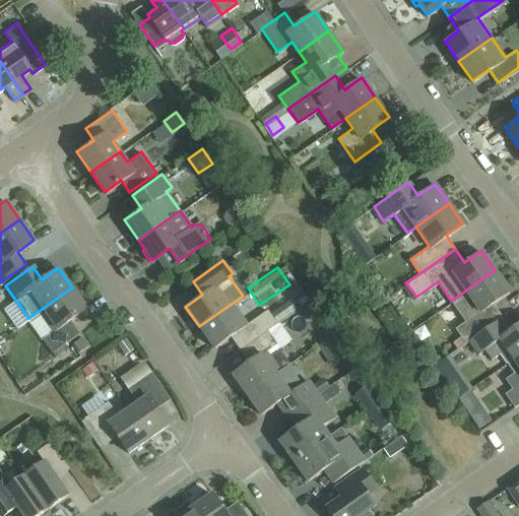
[(467,338),(502,315),(493,302),(509,291),(495,270),(451,301),(464,320),(454,327),(460,335),(465,341),(468,339),(467,338)]
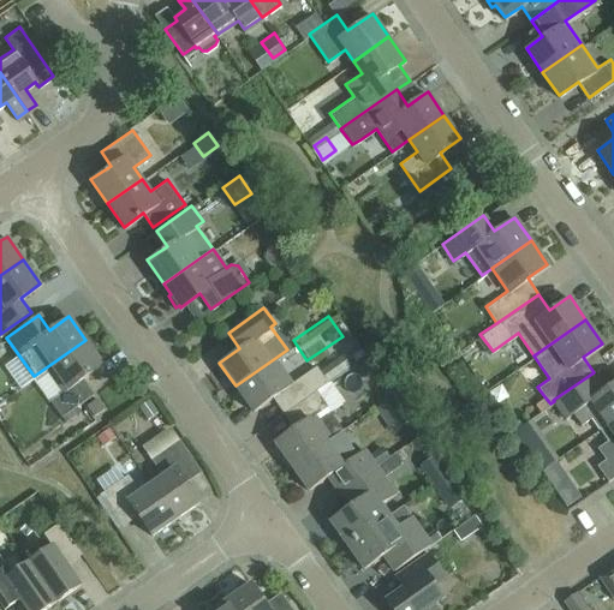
[(85,340),(46,368),(63,390),(51,399),(61,416),(93,393),(83,377),(102,363),(85,340)]
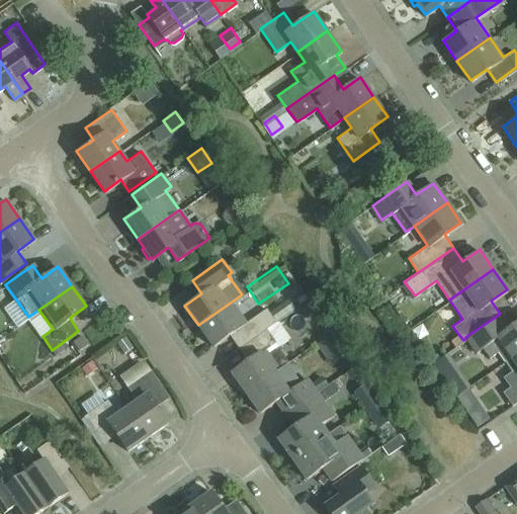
[(239,346),(266,327),(275,321),(266,307),(245,321),(232,302),(198,325),(212,345),(229,333),(239,346)]
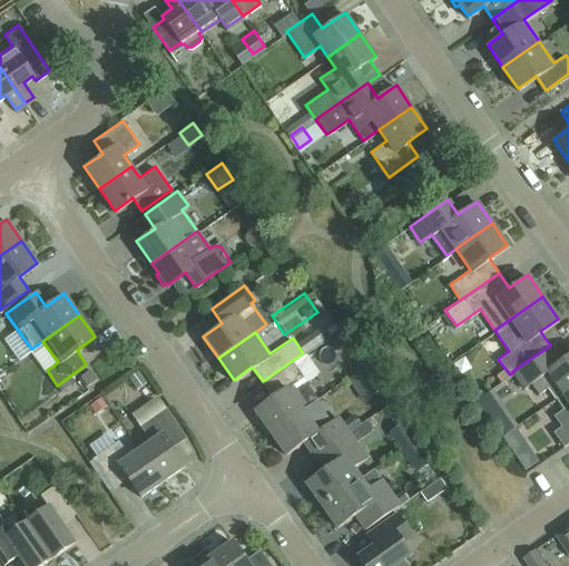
[(0,366),(12,361),(7,345),(0,348),(0,366)]
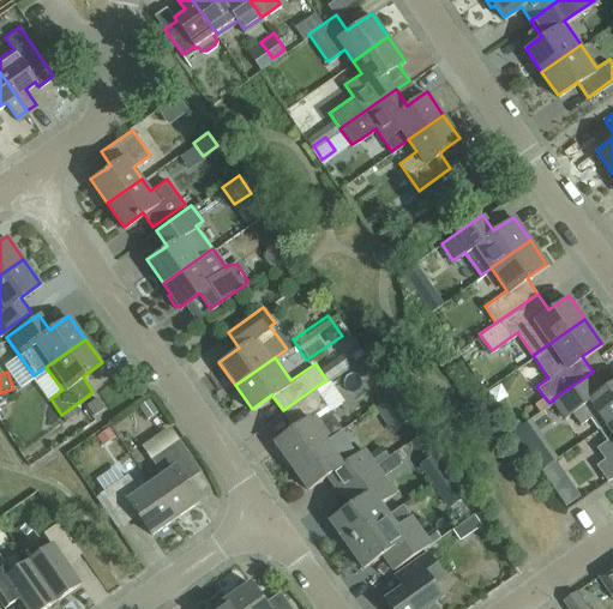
[(598,427),(612,416),(612,380),(604,389),(593,372),(552,399),(553,401),(564,416),(571,410),(580,422),(590,415),(598,427)]
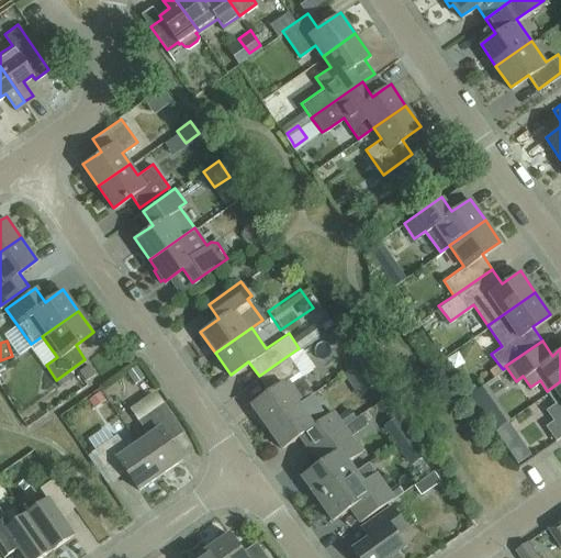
[(266,425),(302,400),(287,378),(299,370),(289,355),(259,376),(269,390),(250,403),(266,425)]
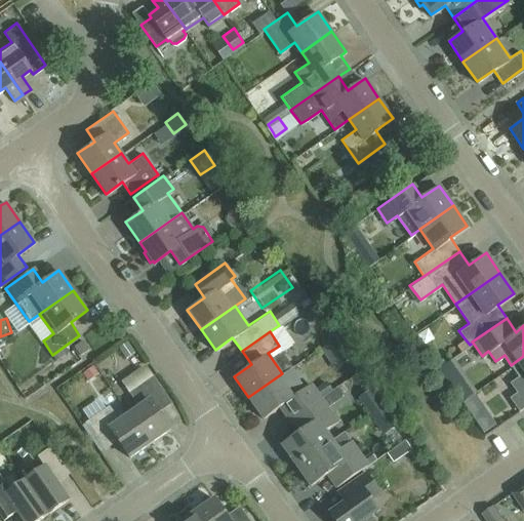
[(333,366),(350,355),(335,335),(320,347),(333,366)]
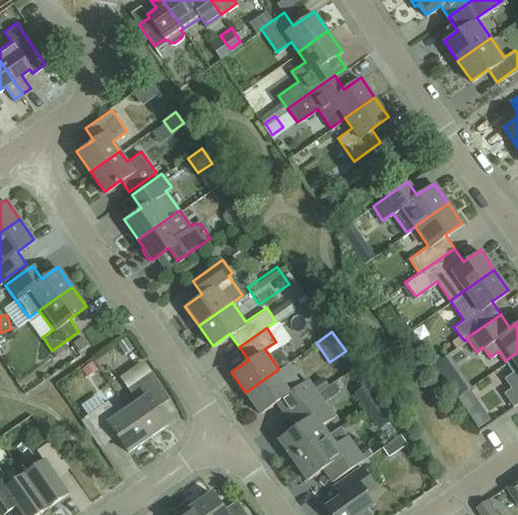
[(78,349),(87,343),(81,335),(73,341),(78,349)]
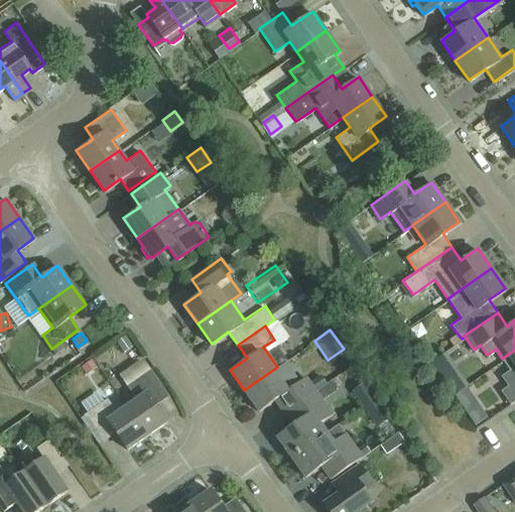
[(449,338),(454,344),(462,339),(457,333),(449,338)]
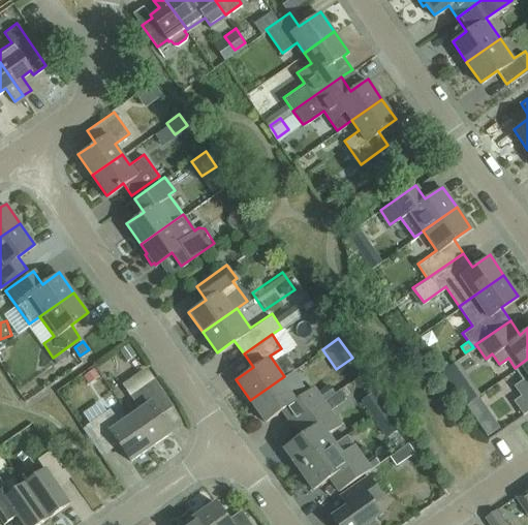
[(127,342),(119,348),(126,359),(134,352),(127,342)]
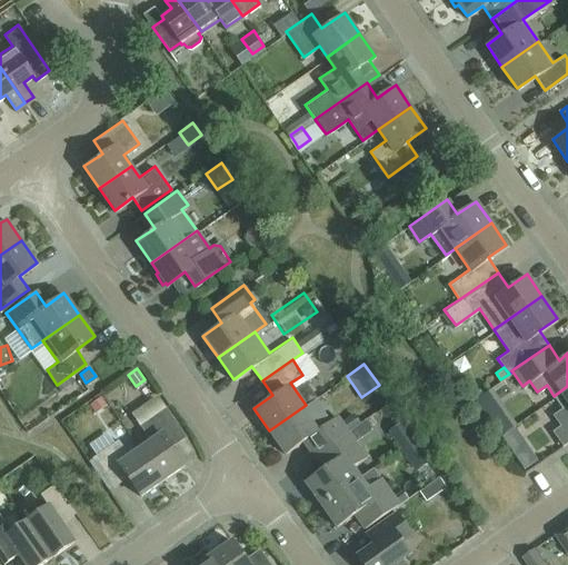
[(476,396),(484,407),(486,409),(500,399),(491,386),(476,396)]
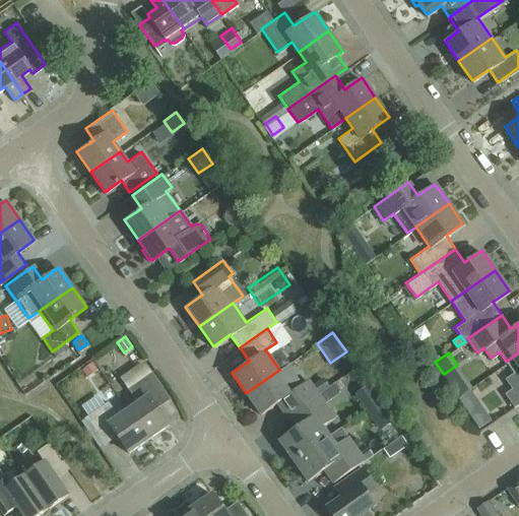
[(518,352),(506,362),(513,372),(504,378),(511,387),(504,392),(514,405),(518,401),(518,352)]
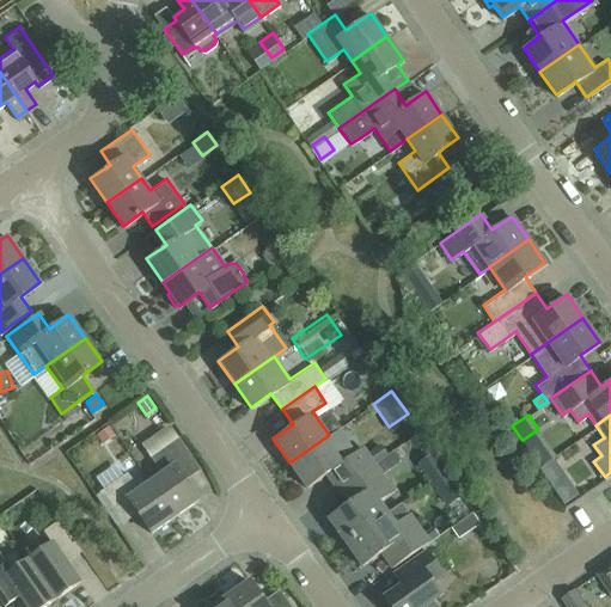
[(96,435),(107,457),(122,449),(111,428),(96,435)]
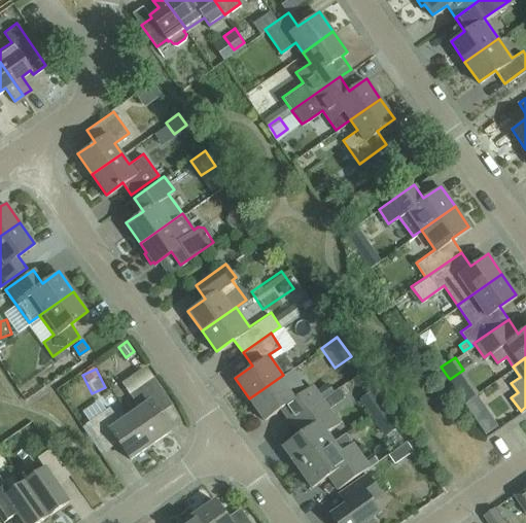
[(129,414),(149,443),(170,429),(159,412),(172,403),(152,375),(129,392),(139,407),(129,414)]
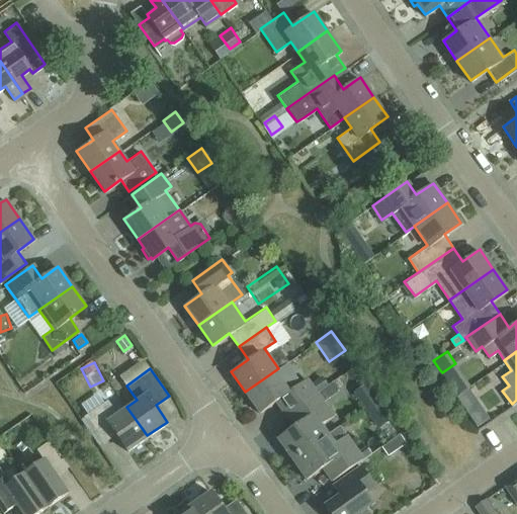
[(285,378),(278,368),(245,392),(259,411),(275,400),(284,413),(316,391),(310,382),(306,377),(300,381),(294,372),(285,378)]
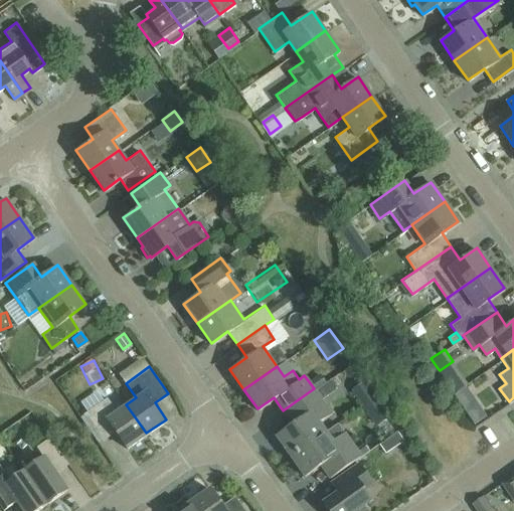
[(319,371),(308,380),(314,388),(326,380),(319,371)]
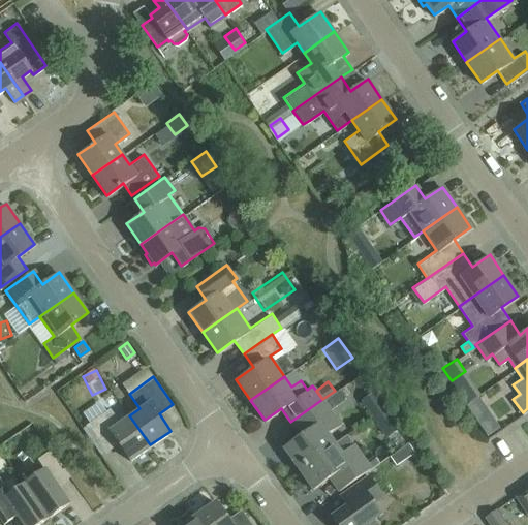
[(322,399),(290,422),(301,435),(283,448),(298,467),(334,442),(327,432),(339,423),(329,408),(345,397),(339,388),(335,391),(322,399)]
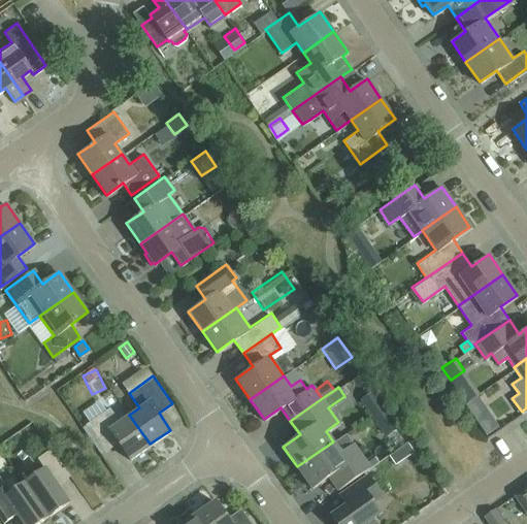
[(467,415),(486,402),(476,389),(458,402),(467,415)]
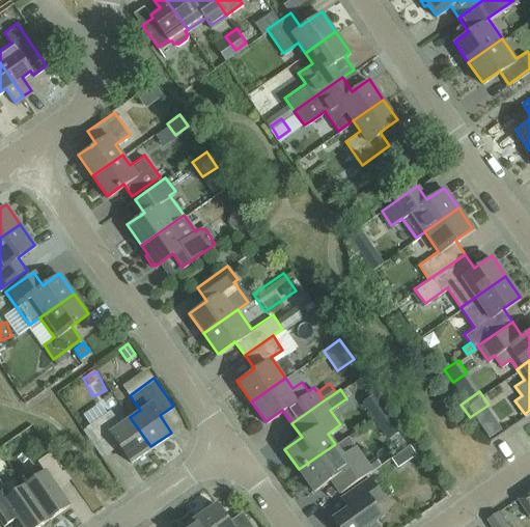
[(150,446),(130,417),(120,423),(110,409),(85,425),(105,453),(118,444),(131,461),(150,446)]
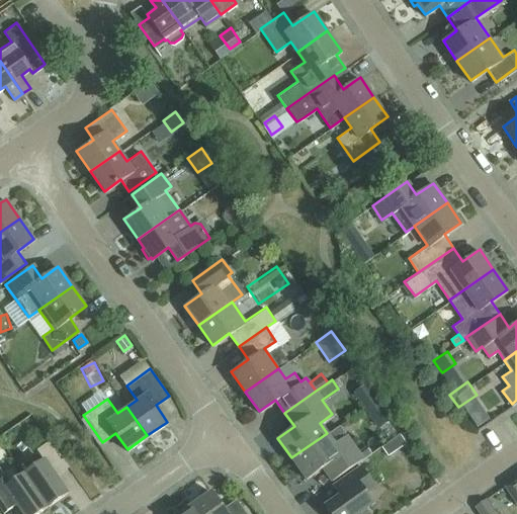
[(483,408),(471,415),(477,423),(488,416),(483,408)]
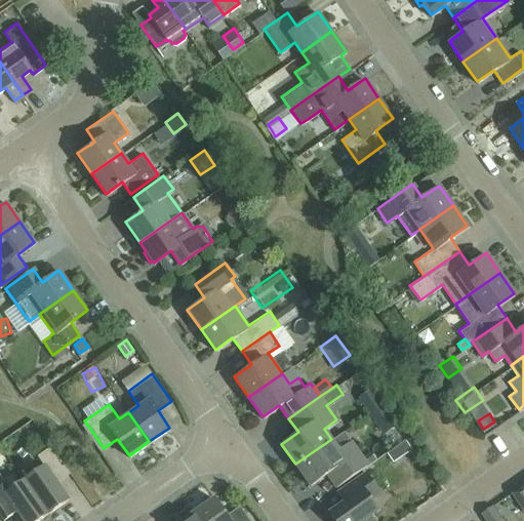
[(331,439),(295,464),(310,484),(326,472),(336,485),(367,464),(344,430),(331,439)]
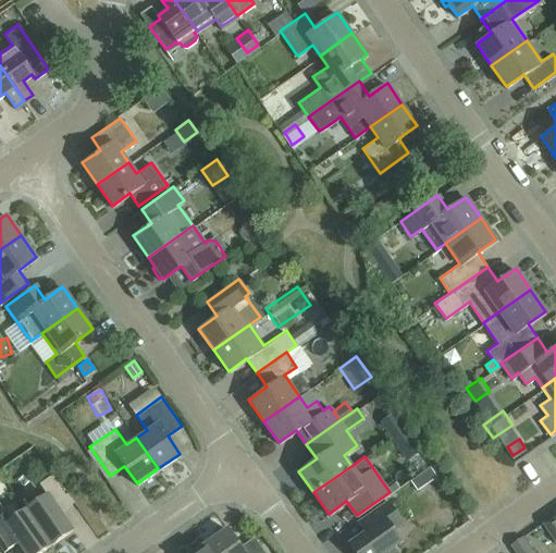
[(26,507),(50,543),(72,528),(57,506),(71,496),(53,471),(39,482),(47,493),(26,507)]
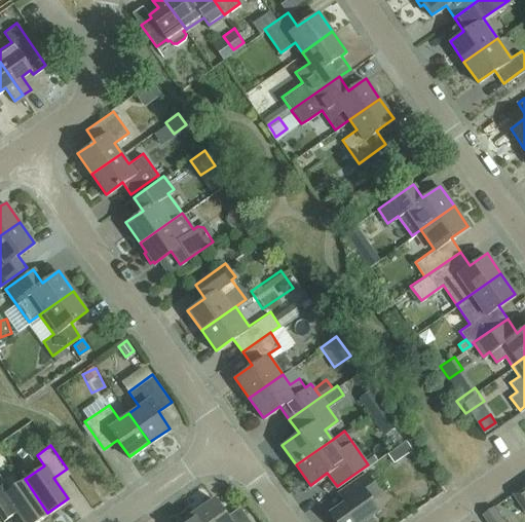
[(366,471),(336,492),(343,502),(330,512),(336,521),(372,521),(373,518),(370,515),(377,509),(370,498),(380,492),(366,471)]
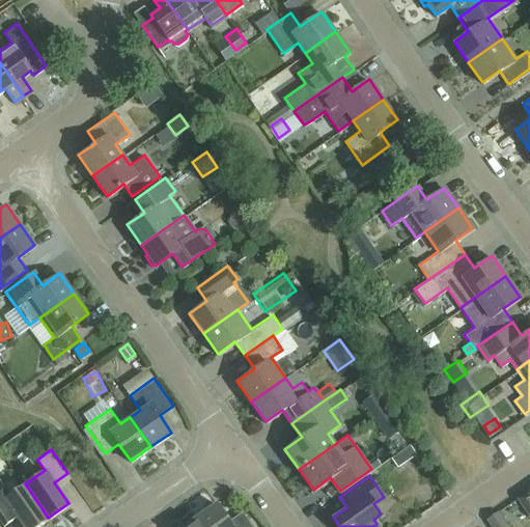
[(0,521),(3,525),(17,516),(24,526),(34,526),(48,518),(25,483),(9,494),(0,479),(0,521)]
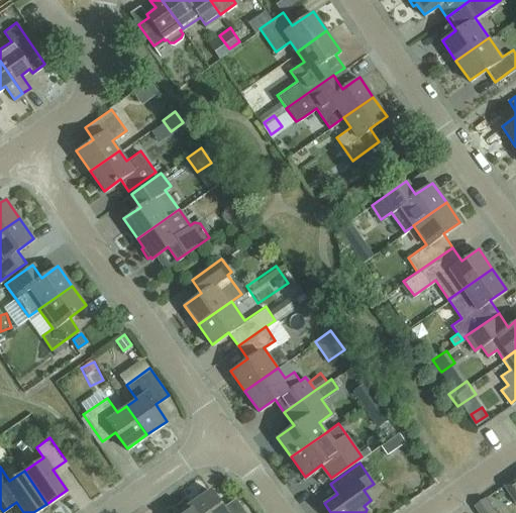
[(515,475),(503,484),(515,501),(515,499),(515,475)]
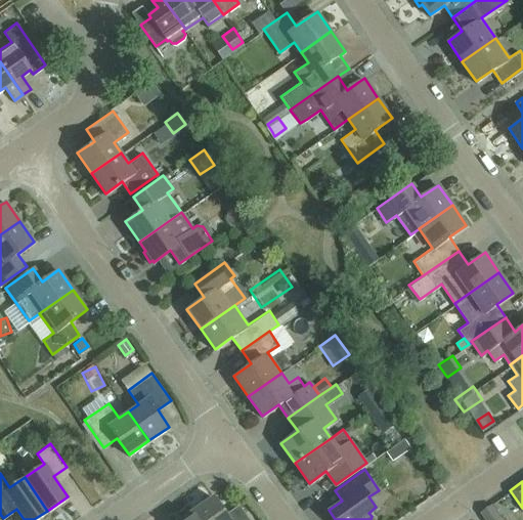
[(193,510),(200,519),(250,519),(238,503),(224,512),(213,495),(193,510)]
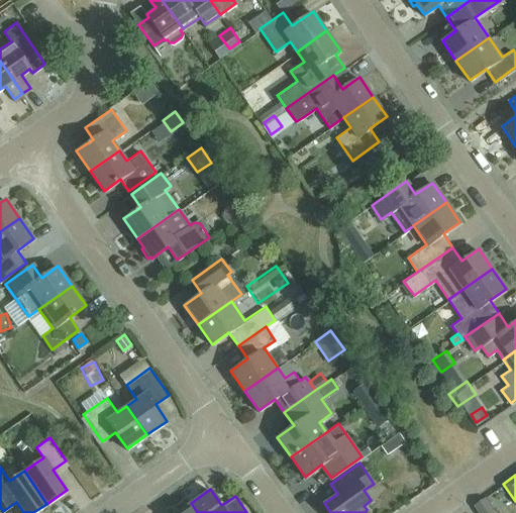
[(480,512),(491,512),(494,511),(485,497),(474,504),(480,512)]
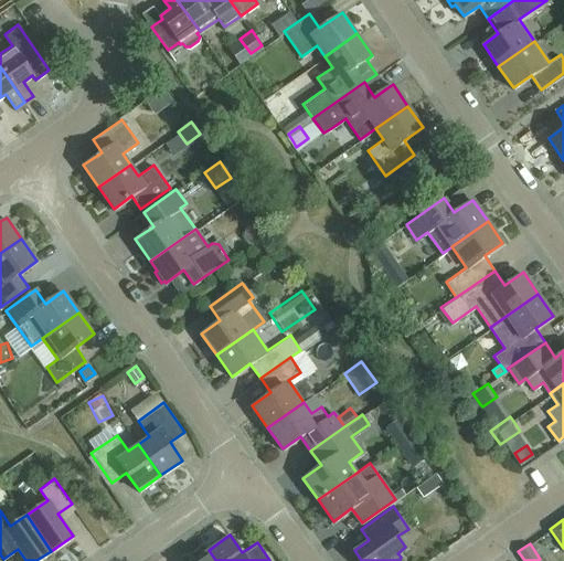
[(215,560),(209,550),(191,560),(215,560)]
